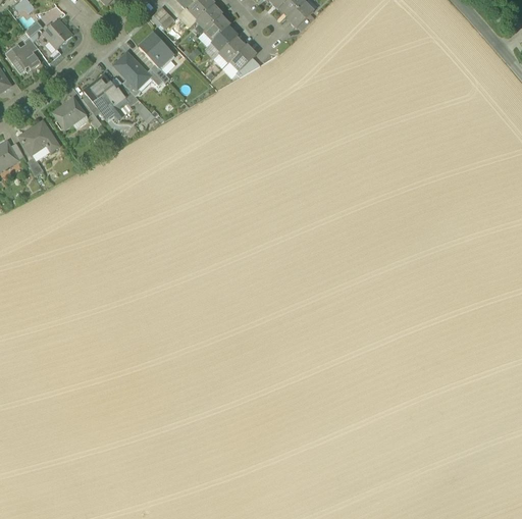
[(28,13),(35,7),(29,0),(21,0),(14,6),(19,12),(22,10),(25,10),(28,13)]
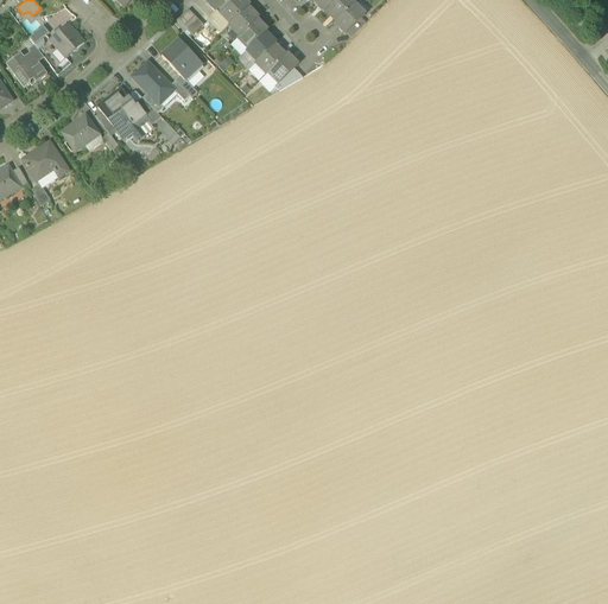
[(215,0),(210,5),(215,10),(225,1),(226,0),(215,0)]
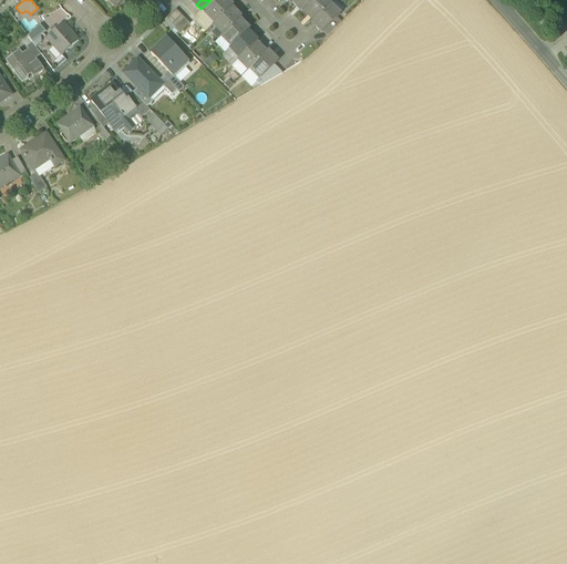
[(215,0),(212,3),(204,11),(214,21),(230,4),(233,3),(228,0),(215,0)]
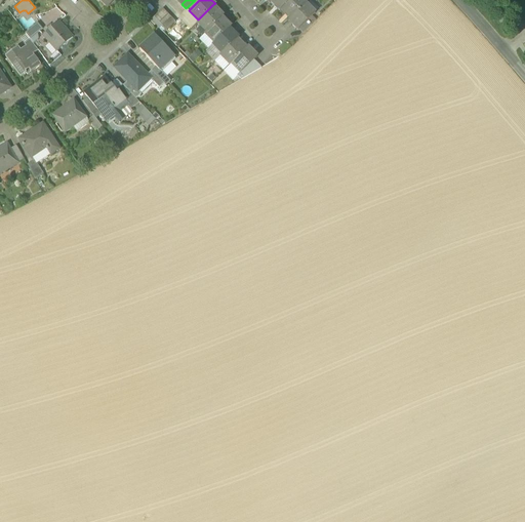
[(271,0),(279,8),(280,7),(287,0),(271,0)]
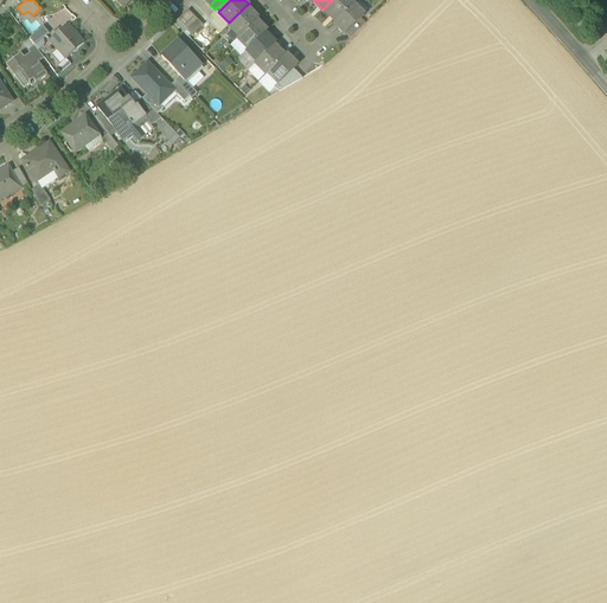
[(332,0),(324,8),(334,19),(353,1),(355,0),(332,0)]
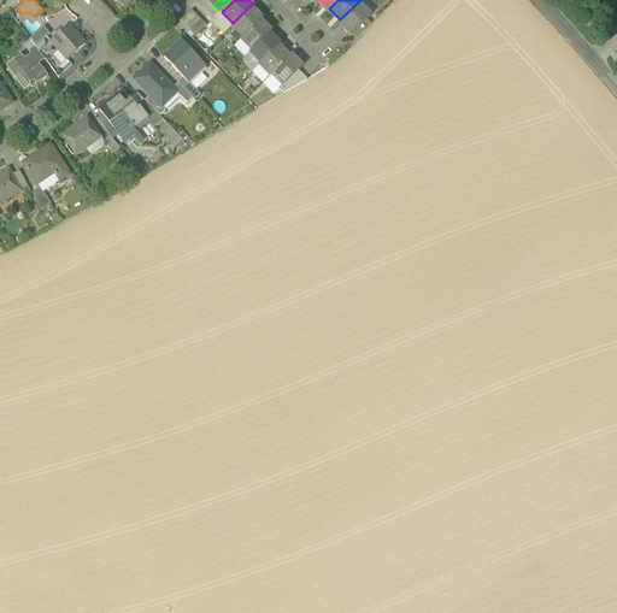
[(228,1),(218,10),(211,18),(224,31),(231,24),(233,23),(222,12),(230,4),(228,1)]
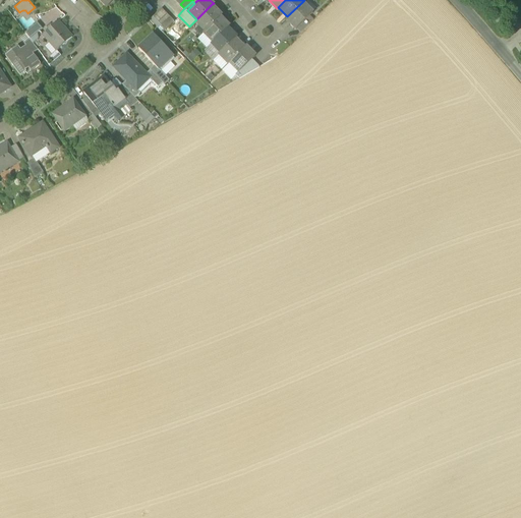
[(287,16),(286,18),(295,27),(296,26),(309,13),(312,11),(303,1),(287,16)]
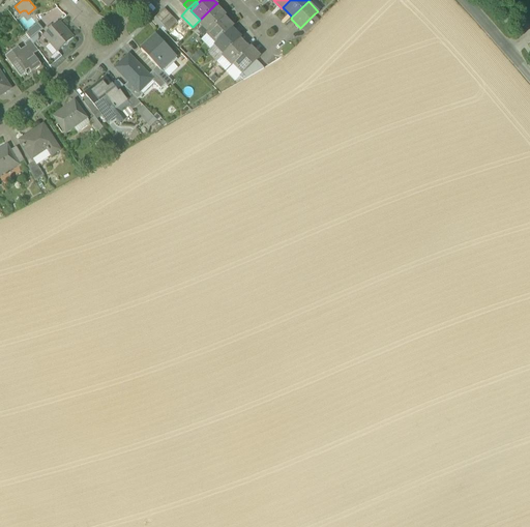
[(225,13),(215,4),(200,20),(199,21),(208,31),(224,16),(225,13)]
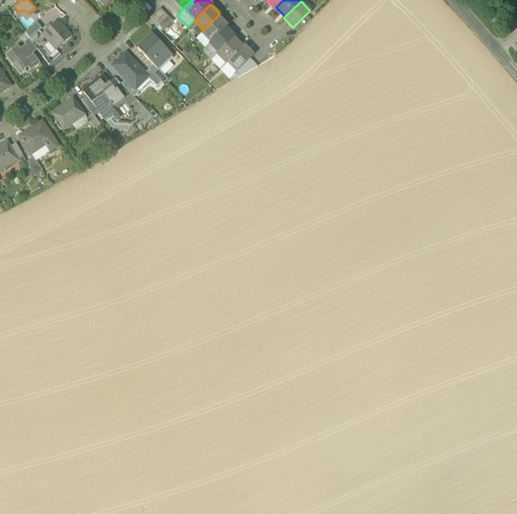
[(160,6),(151,14),(156,19),(165,10),(160,6)]
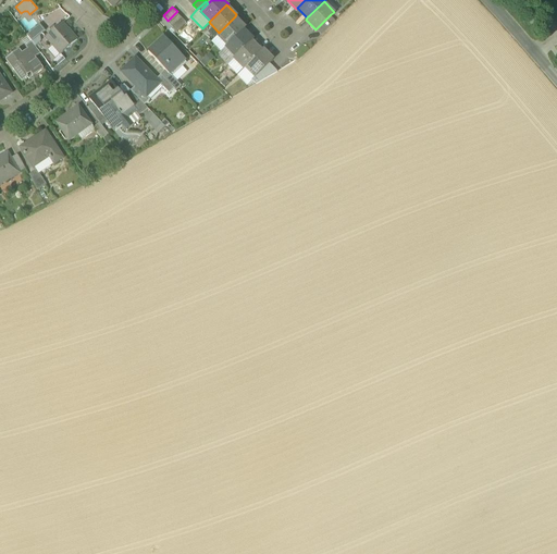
[(177,11),(168,21),(172,25),(182,15),(177,11)]
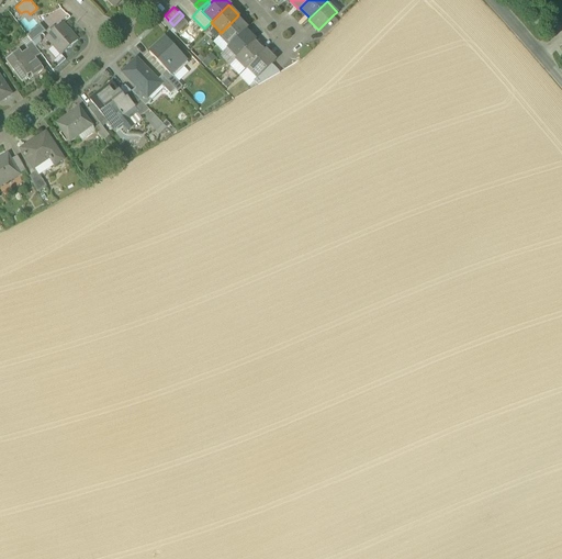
[(334,14),(319,29),(324,33),(338,19),(334,14)]
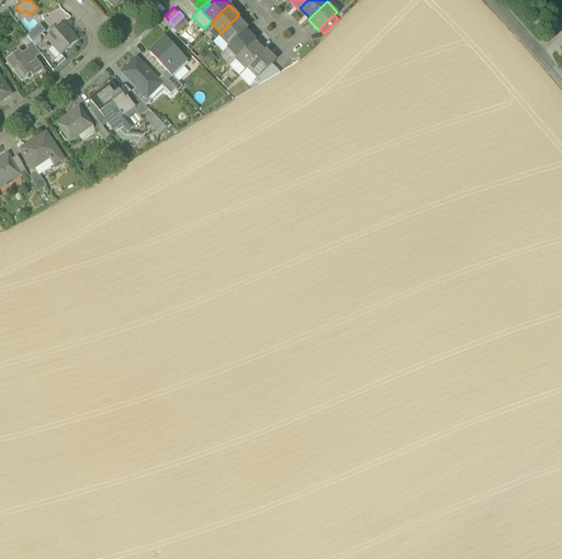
[(183,15),(173,25),(178,30),(188,21),(183,15)]
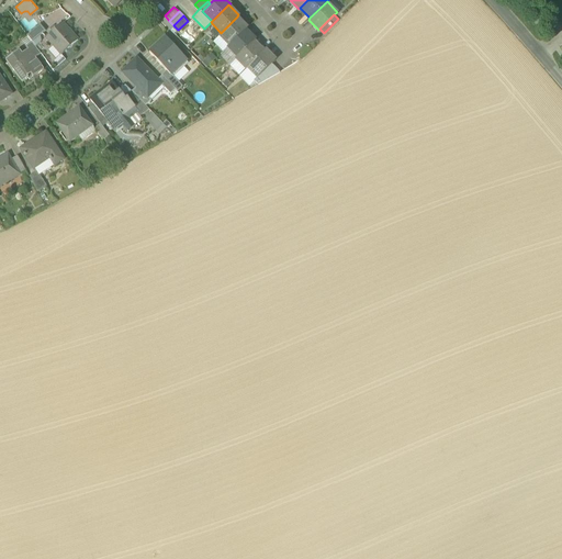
[(221,33),(218,34),(228,44),(245,29),(247,26),(237,17),(221,33)]
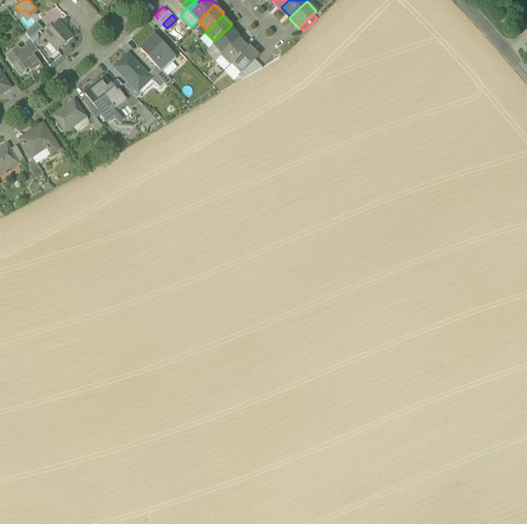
[(59,20),(43,34),(57,48),(73,35),(59,20)]
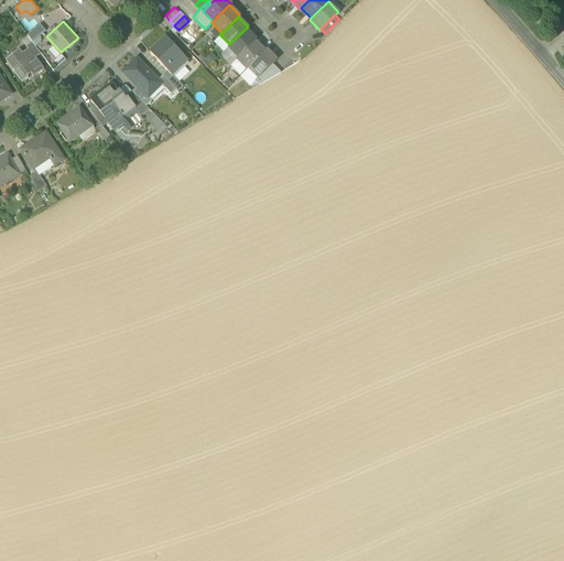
[(46,30),(41,22),(26,33),(32,41),(46,30)]
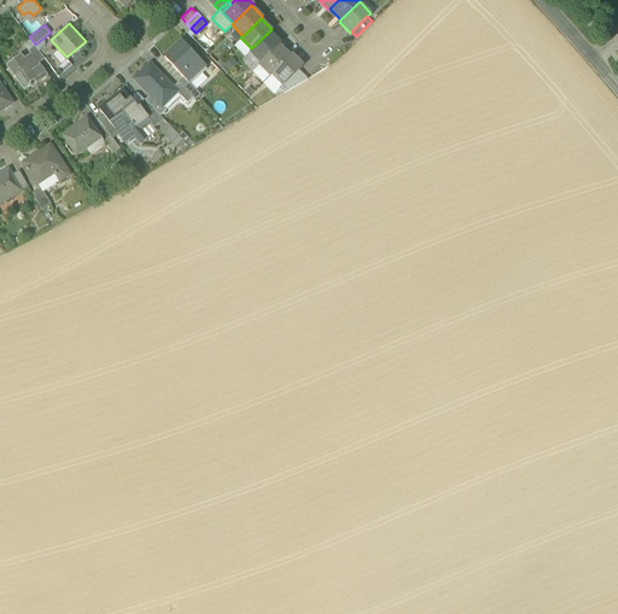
[(251,48),(250,51),(260,62),(279,44),(280,42),(269,31),(251,48)]
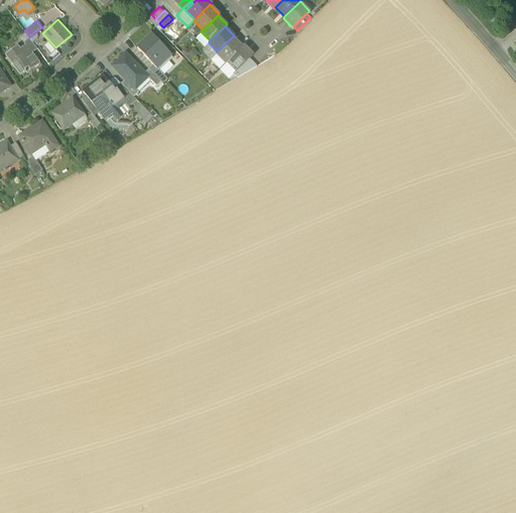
[(152,32),(137,46),(152,62),(156,67),(157,66),(171,52),(152,32)]
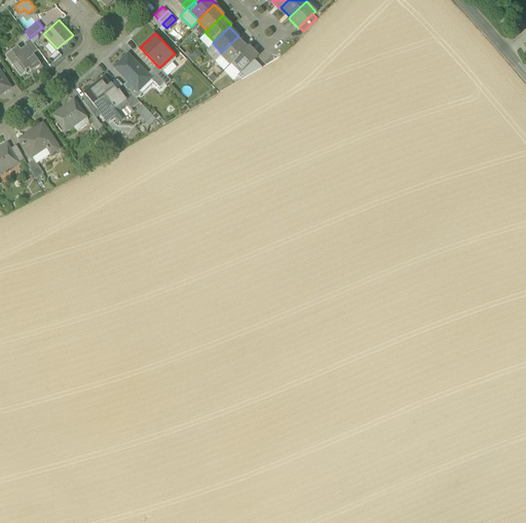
[(221,52),(220,53),(229,63),(230,62),(247,46),(237,37),(221,52)]
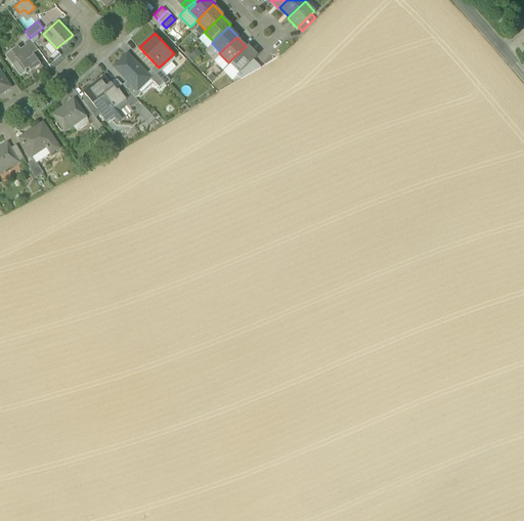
[(37,48),(30,38),(25,42),(27,44),(33,51),(37,48)]
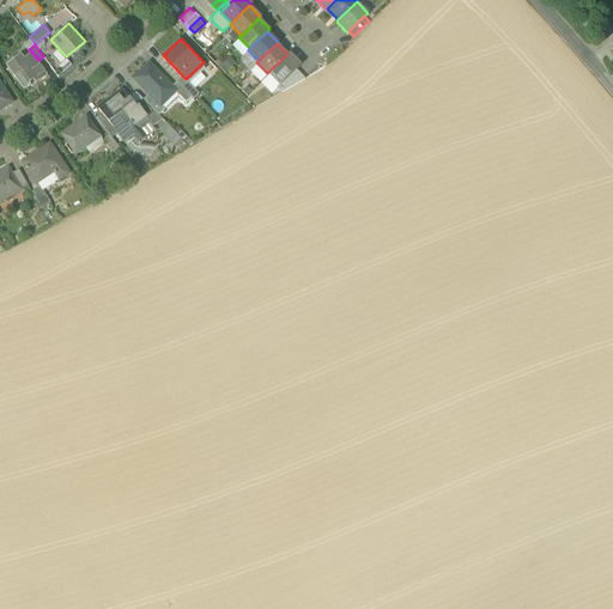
[(31,52),(24,58),(22,54),(8,64),(25,85),(34,78),(36,81),(48,72),(38,60),(31,52)]
